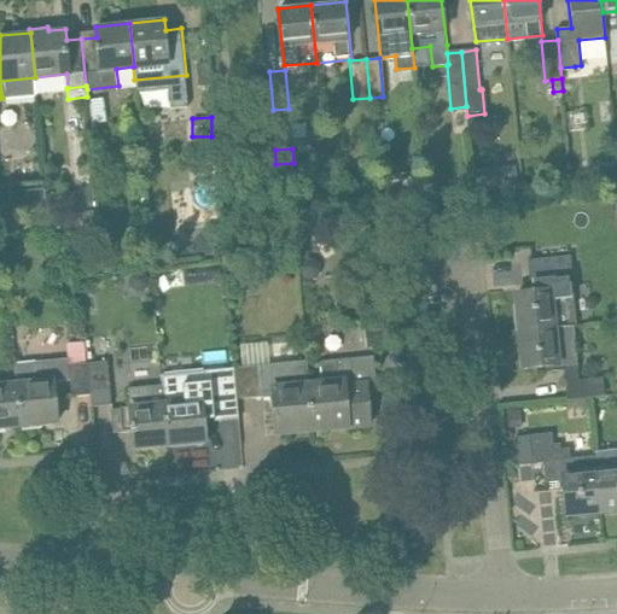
[(606,165),(594,167),(595,177),(607,176),(606,165)]
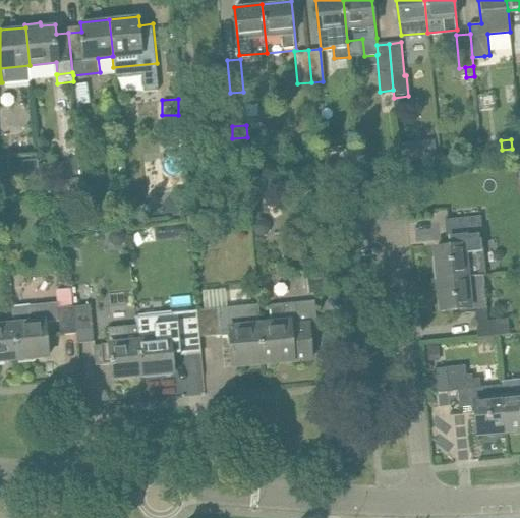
[(70,176),(71,188),(89,187),(88,175),(70,176)]
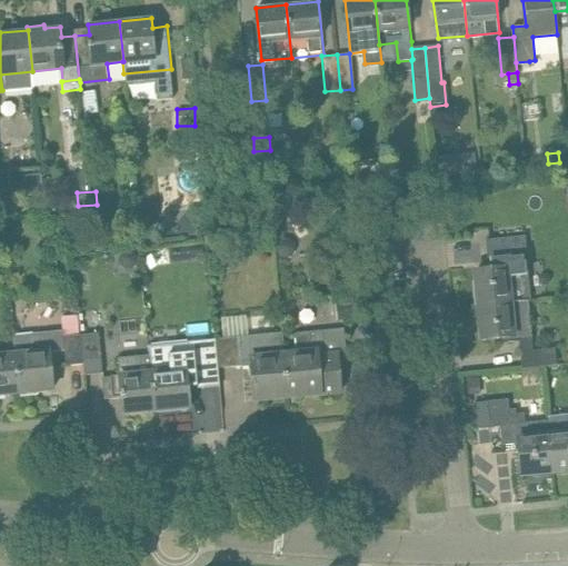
[(190,206),(175,226),(176,235),(201,232),(199,206),(190,206)]
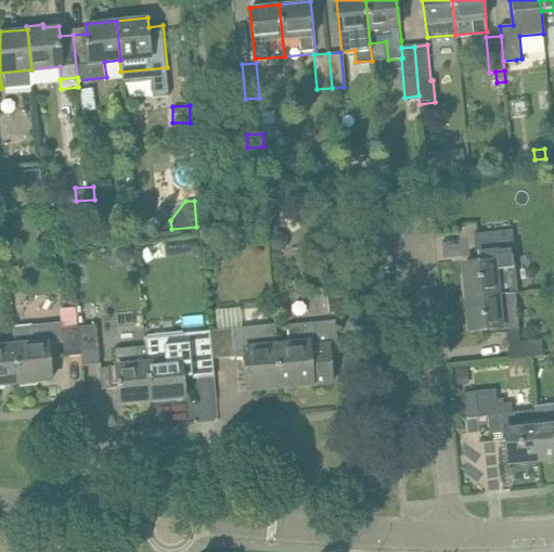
[(506,230),(509,230),(511,252),(539,248),(506,228),(506,230)]
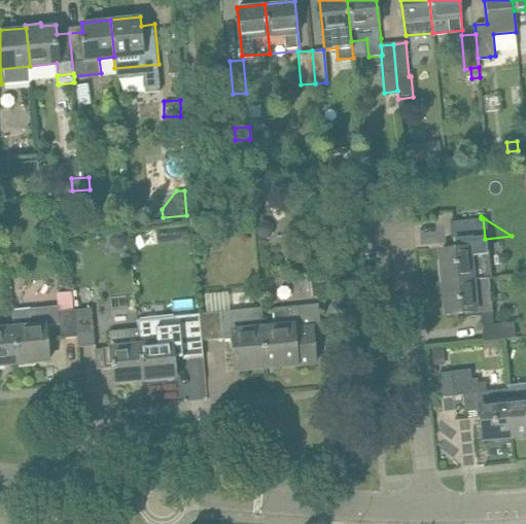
[(274,228),(273,221),(268,217),(261,218),(257,223),(258,230),(264,234),(270,233),(274,228)]
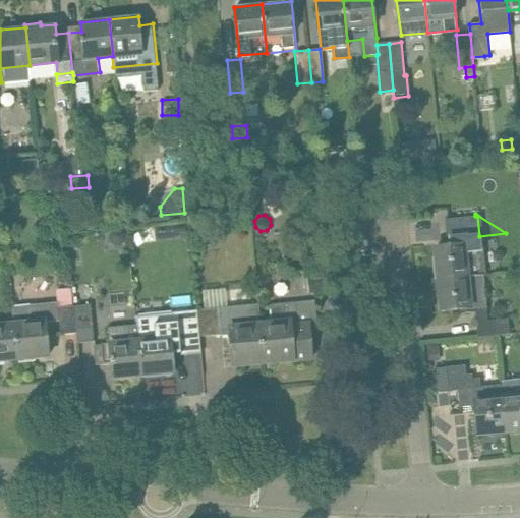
[(439,278),(482,273),(479,236),(477,216),(475,216),(446,219),(449,245),(436,246),(439,278)]
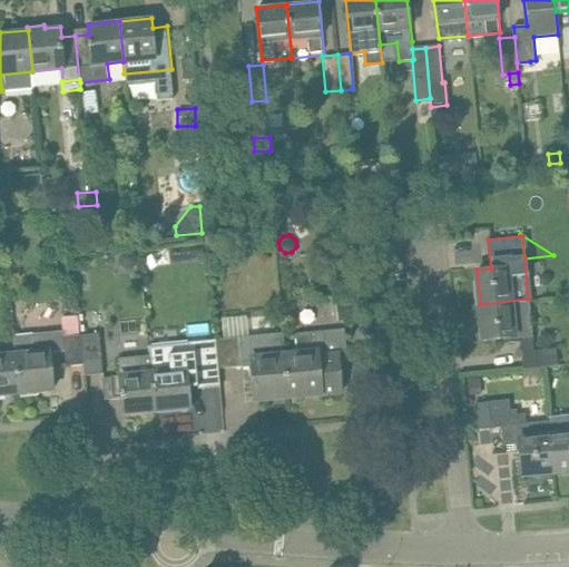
[(125,252),(120,256),(121,263),(126,266),(131,266),(136,262),(135,255),(130,252),(125,252)]
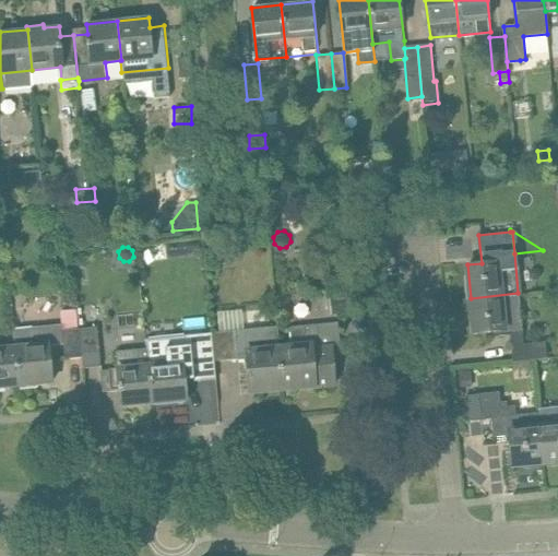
[(340,294),(334,295),(335,308),(344,308),(348,307),(347,293),(340,294)]
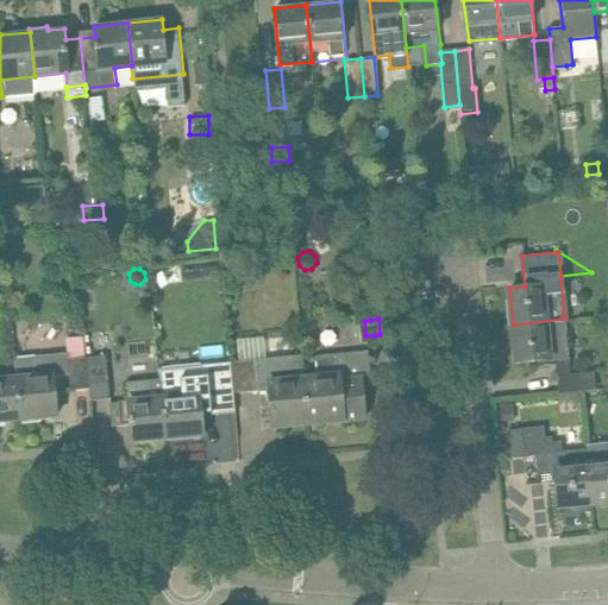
[(569,360),(564,319),(513,325),(516,361),(544,358),(544,363),(569,360)]
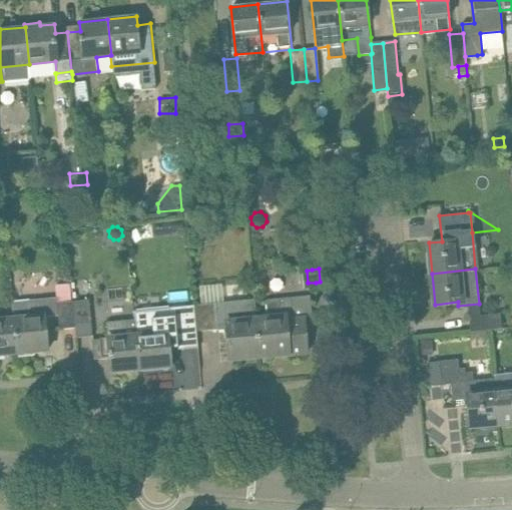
[(58,284),(59,301),(73,300),(71,283),(58,284)]
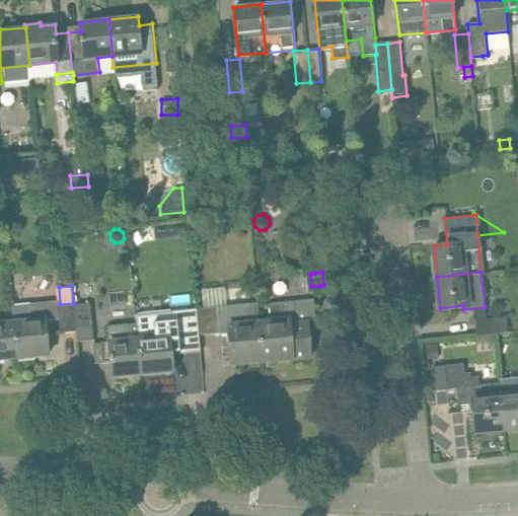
[(271,320),(261,321),(260,322),(263,356),(279,354),(280,358),(311,355),(308,321),(316,321),(314,297),(269,302),(271,320)]
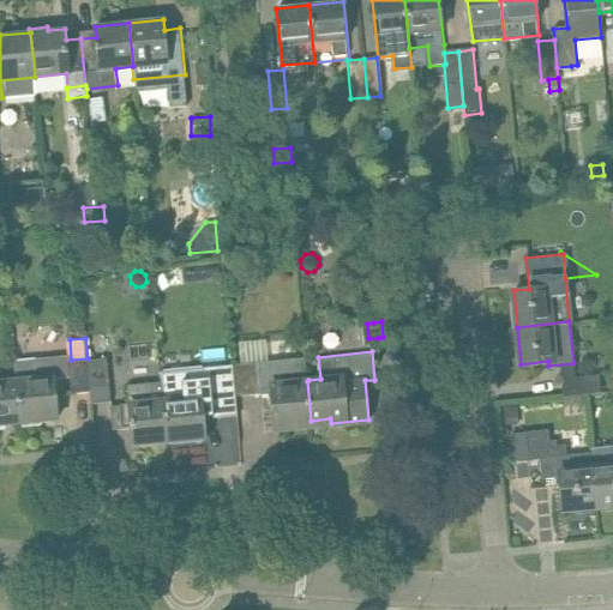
[(18,380),(22,421),(58,417),(53,376),(70,375),(72,391),(91,390),(88,360),(71,361),(70,355),(16,360),(18,380)]
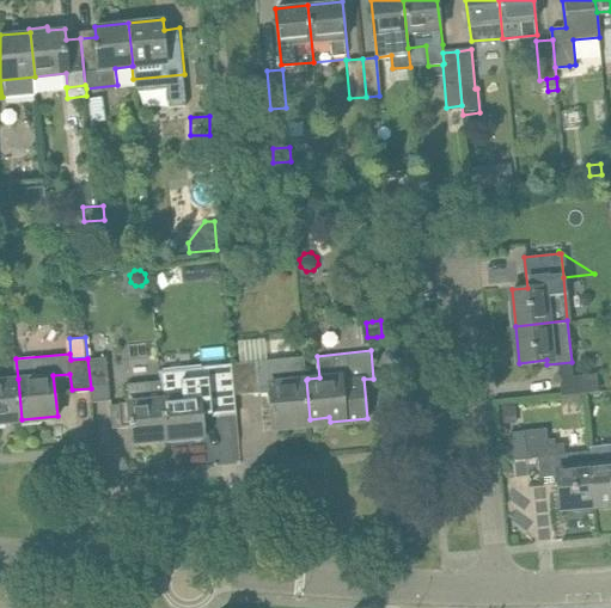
[(232,362),(236,393),(270,390),(274,428),(291,425),(289,421),(310,419),(306,380),(307,379),(305,355),(232,362)]
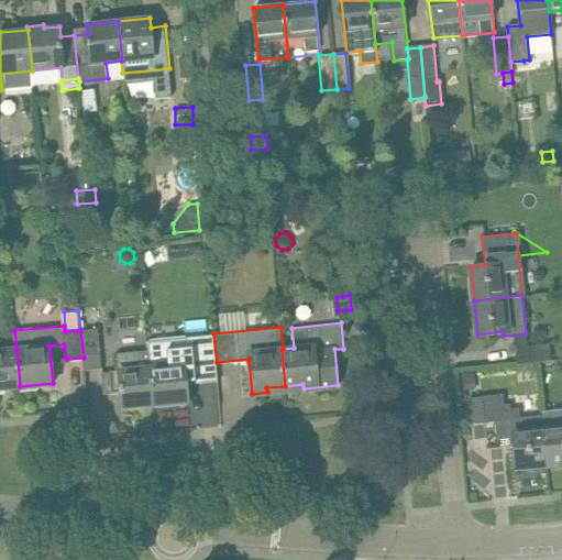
[(98,328),(80,330),(84,358),(85,369),(102,368),(102,366),(100,350),(100,344),(98,328)]
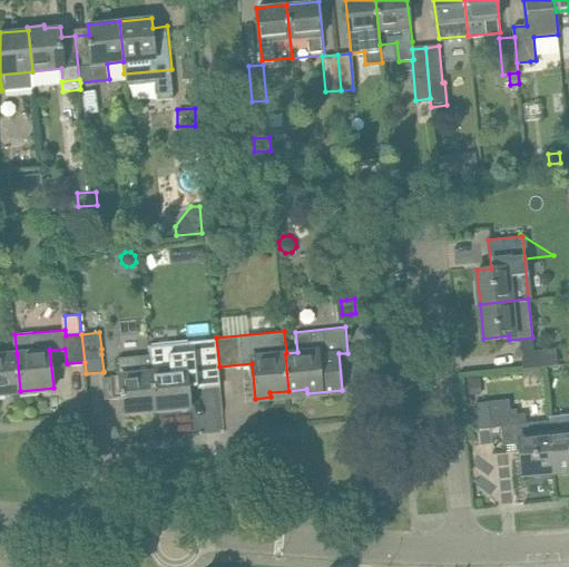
[(150,343),(157,409),(190,406),(188,387),(198,385),(198,383),(218,381),(219,384),(221,384),(219,367),(216,338),(188,340),(188,342),(151,345),(151,343),(150,343)]
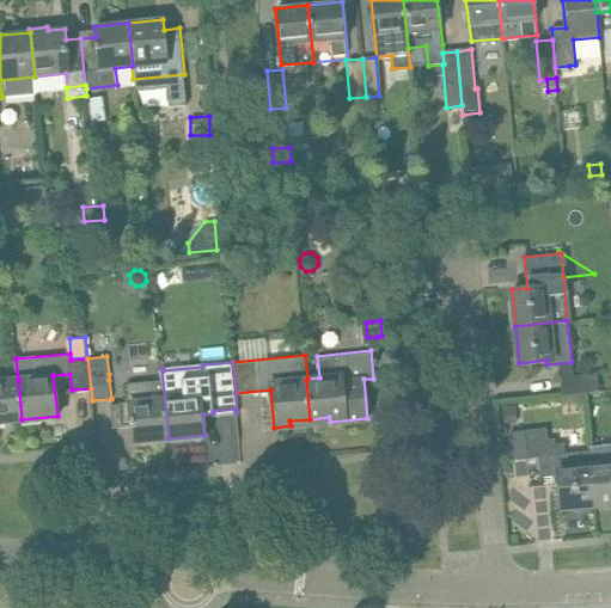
[(561,368),(562,397),(600,393),(599,376),(575,379),(574,367),(561,368)]
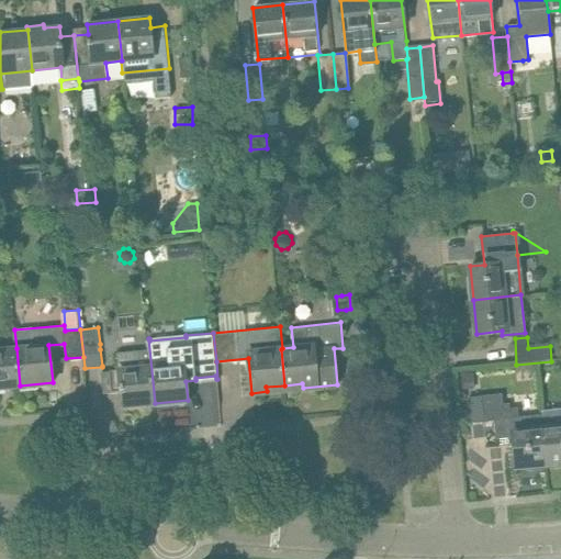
[(0,387),(20,386),(17,348),(0,349),(0,387)]
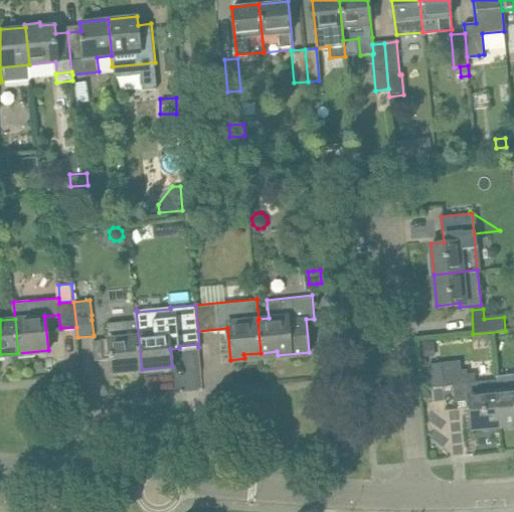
[(141,369),(138,335),(94,340),(96,359),(111,357),(112,372),(141,369)]
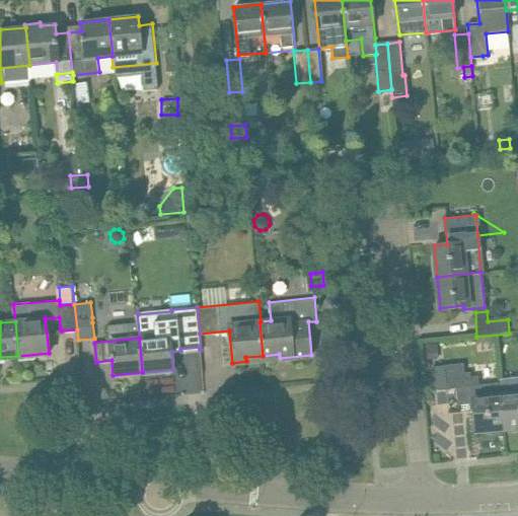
[(438,341),(427,342),(428,356),(439,355),(438,341)]
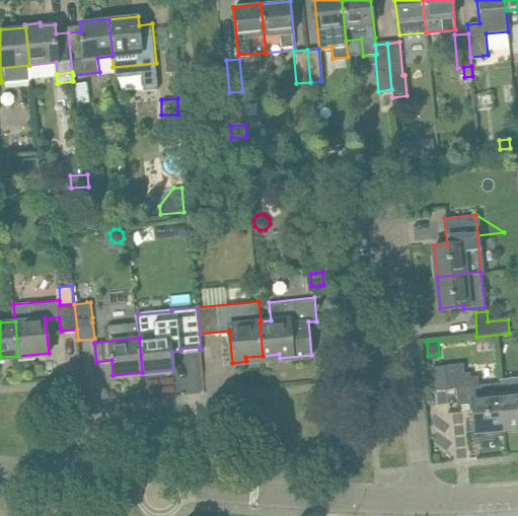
[(445,364),(433,365),(436,389),(456,386),(466,386),(465,375),(463,362),(445,364)]
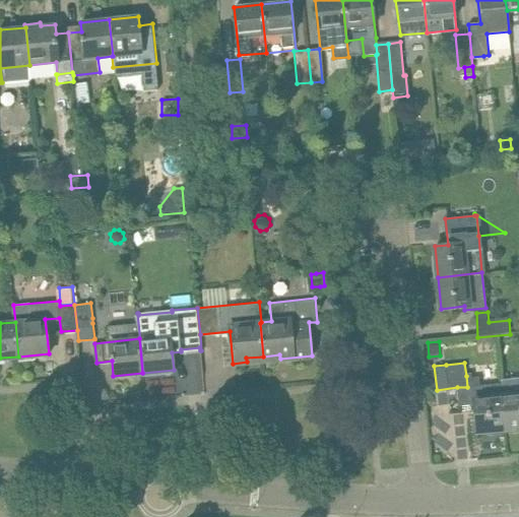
[(467,387),(457,387),(459,404),(473,403),(476,433),(506,430),(502,382),(473,385),(472,375),(466,376),(467,387)]
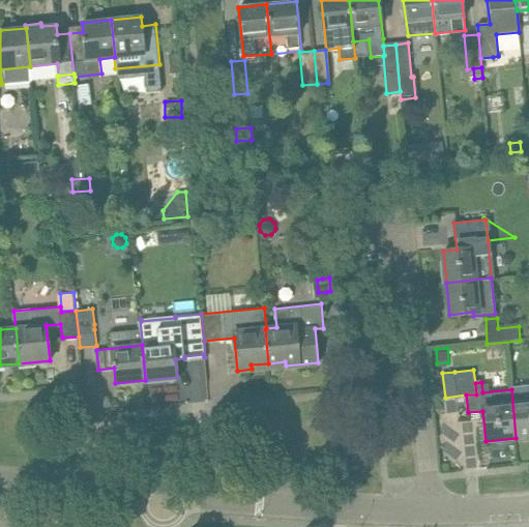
[(528,387),(527,388),(511,389),(516,438),(528,436),(528,387)]
